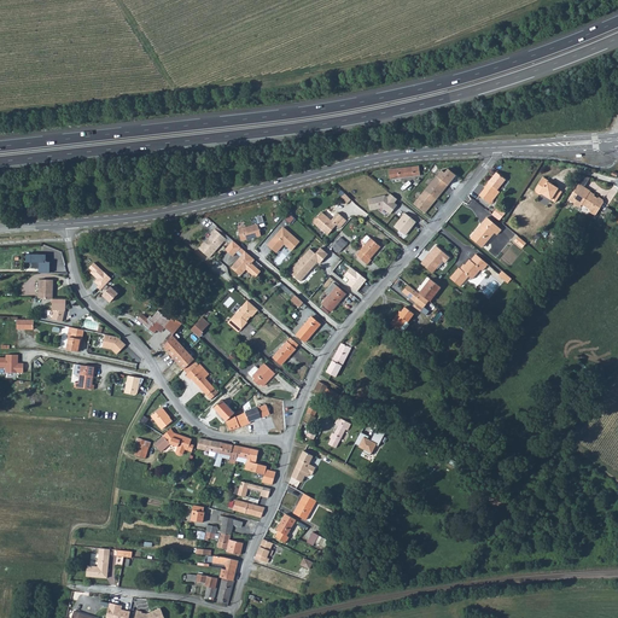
[(389,169),(390,179),(420,175),(419,165),(389,169)]
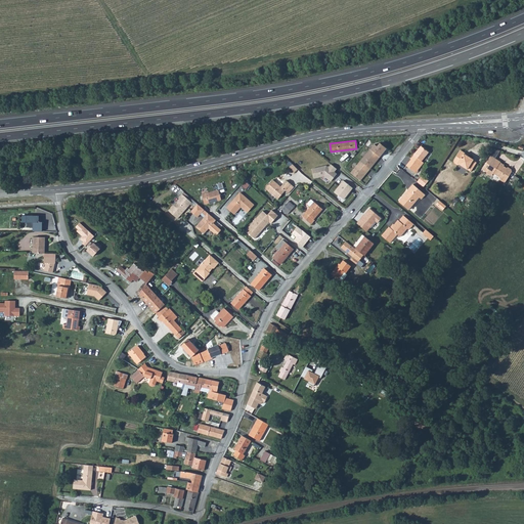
[(376,143),(372,149),(382,157),(389,147),(382,143),(380,146),(376,143)]
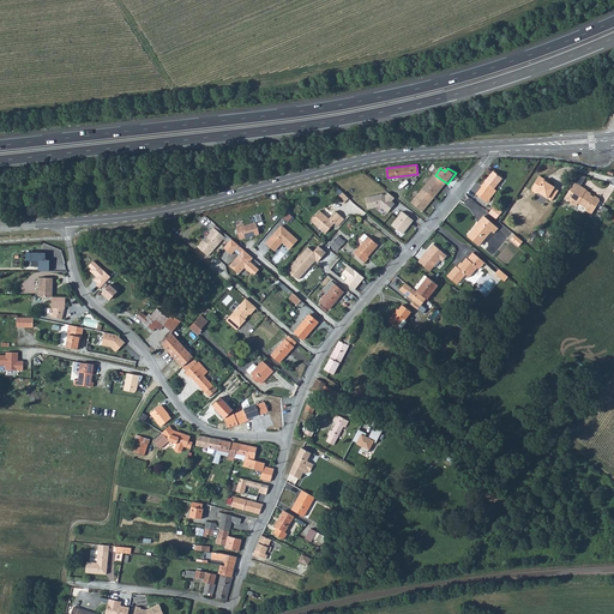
[(487,202),(493,194),(497,190),(494,188),(503,178),(493,170),(481,186),(482,186),(476,193),(487,202)]
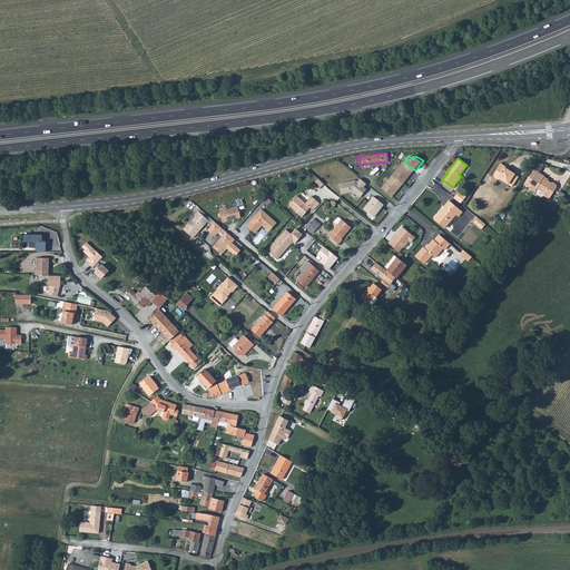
[(534,159),(532,167),(541,170),(543,163),(534,159)]
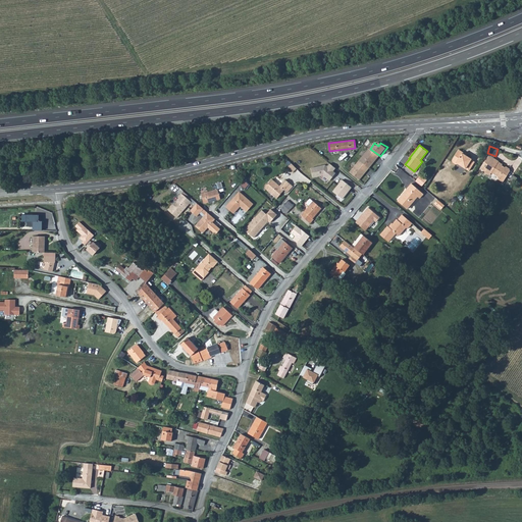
[(369,148),(360,160),(369,167),(378,156),(370,149),(369,148)]
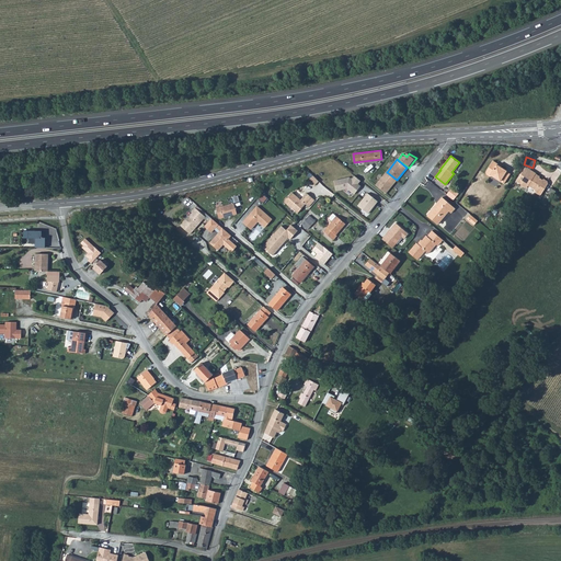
[(497,163),(493,161),(487,172),(487,174),(490,176),(492,175),(504,183),(506,180),(503,176),(506,171),(507,171),(501,167),(497,164),(497,163)]
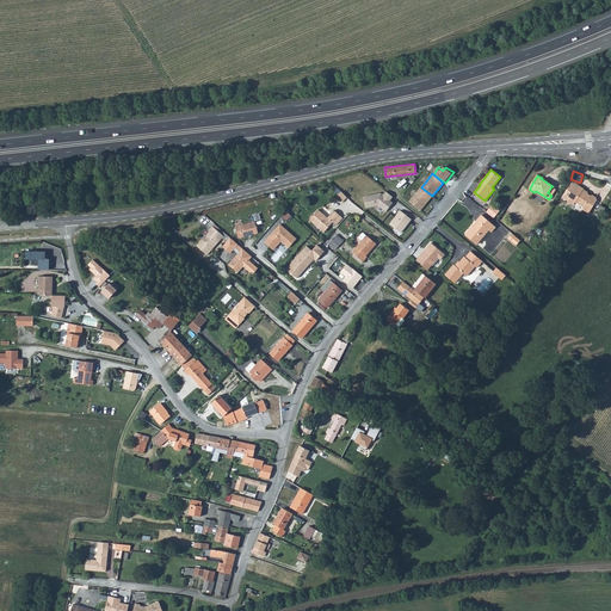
[(585,189),(574,181),(563,198),(574,204),(575,202),(585,207),(584,209),(590,213),(597,199),(597,197),(592,195),(592,196),(588,193),(584,190),(584,189),(585,189)]
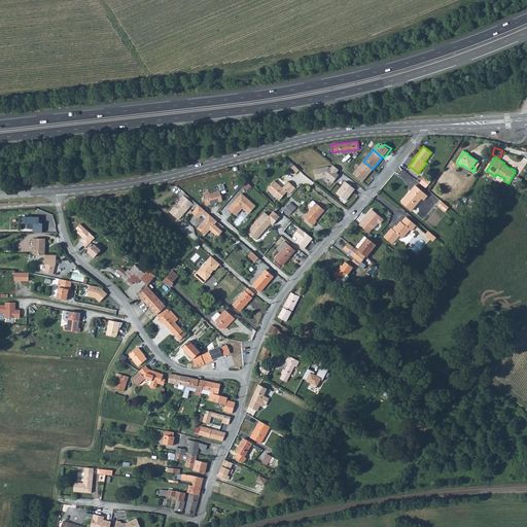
[(362,161),(352,173),(363,181),(373,169),(363,162),(362,161)]
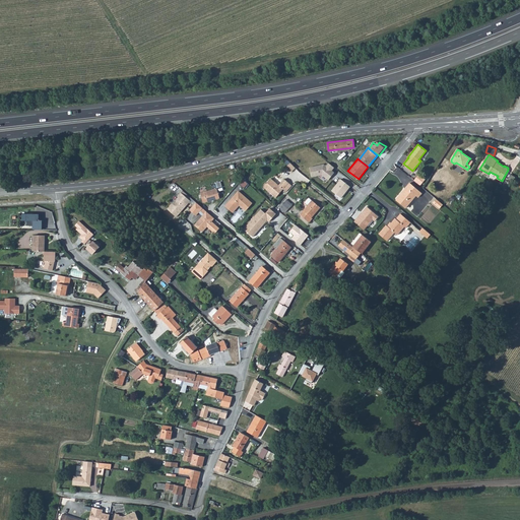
[(326,164),(311,168),(313,177),(323,175),(330,180),(335,173),(333,171),(336,167),(329,161),(327,165),(326,164)]
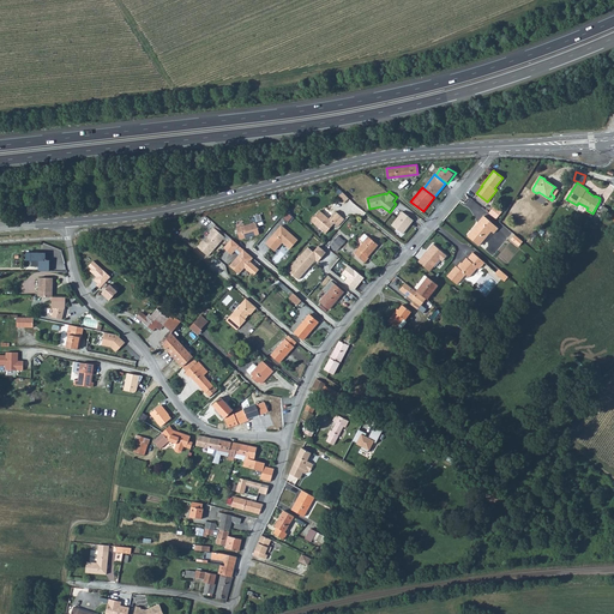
[(325,215),(318,209),(309,218),(325,232),(333,222),(339,215),(333,210),(327,217),(326,218),(325,217),(325,215)]
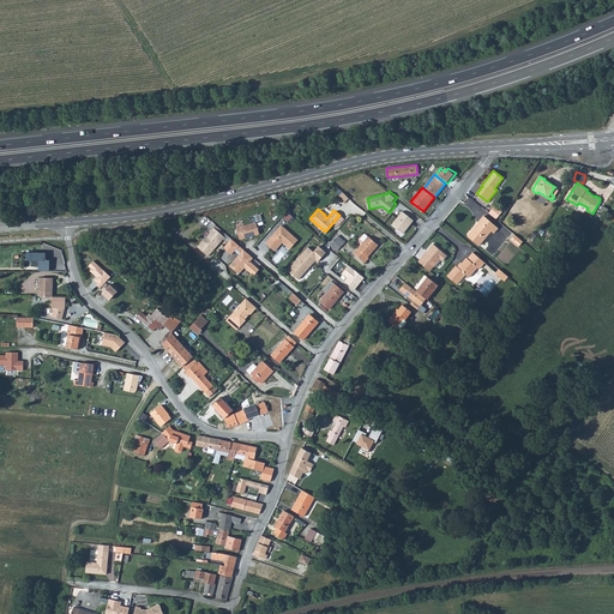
[(293,216),(287,210),(281,216),(288,222),(293,216)]
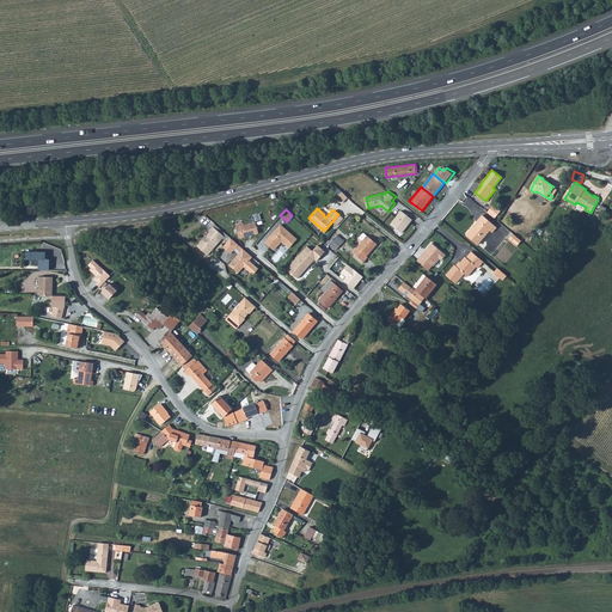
[(402,210),(392,225),(403,233),(414,219),(402,210)]
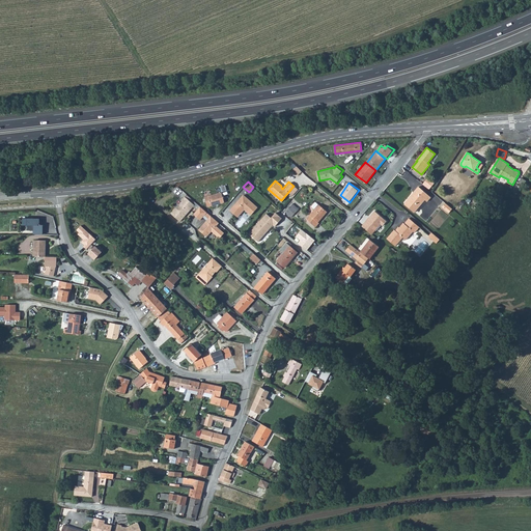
[(292,196),(298,189),(294,186),(288,192),(292,196)]
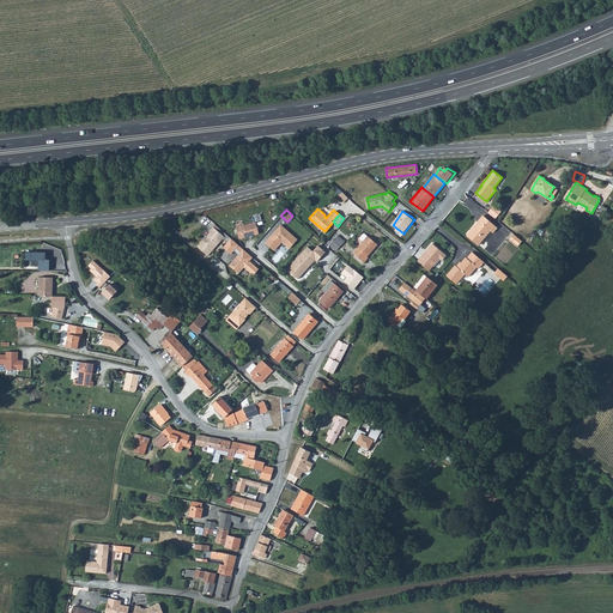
[(466,235),(478,246),(490,231),(492,232),(497,228),(483,214),(466,235)]
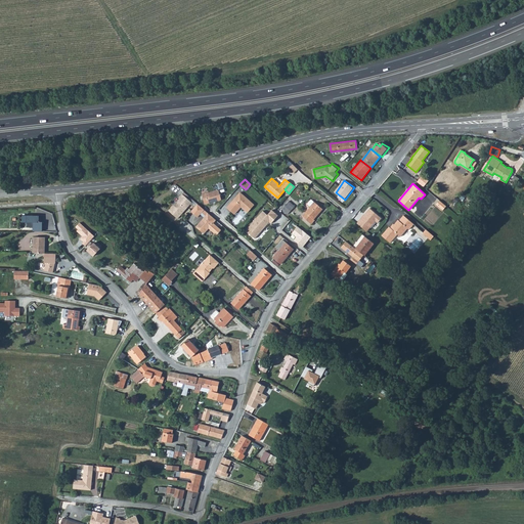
[(221,200),(218,189),(201,193),(204,204),(221,200)]
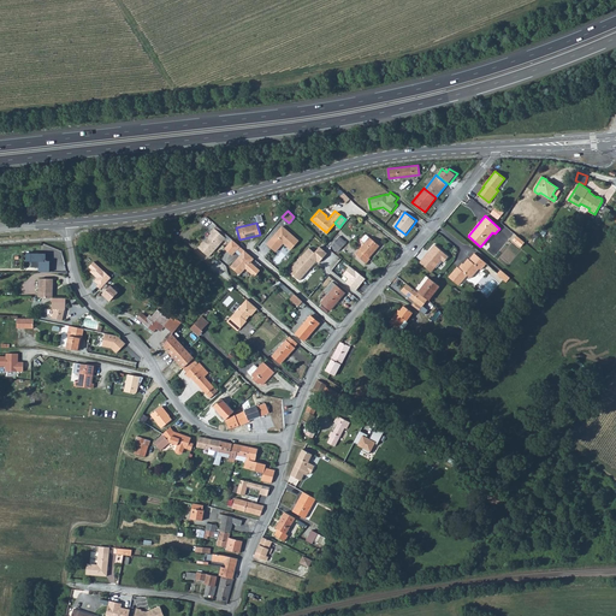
[(226,235),(215,224),(213,226),(225,237),(226,235)]
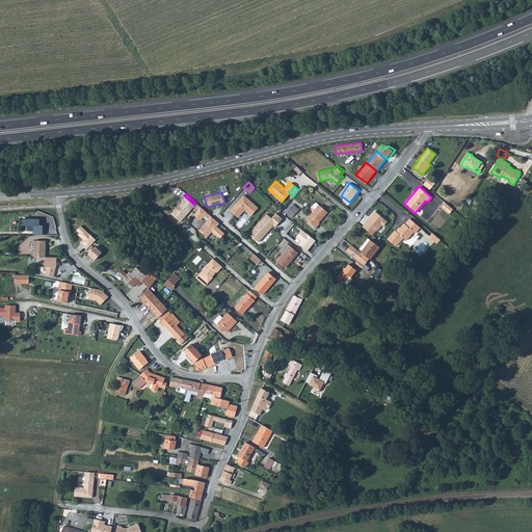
[(182,201),(170,213),(179,220),(194,205),(184,195),(181,200),(182,201)]
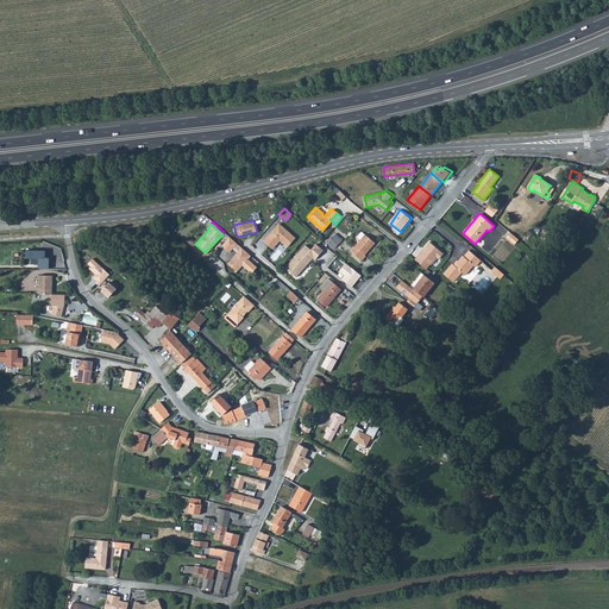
[(296,238),(280,224),(264,240),(270,245),(272,242),(276,245),(281,240),(288,246),(296,238)]
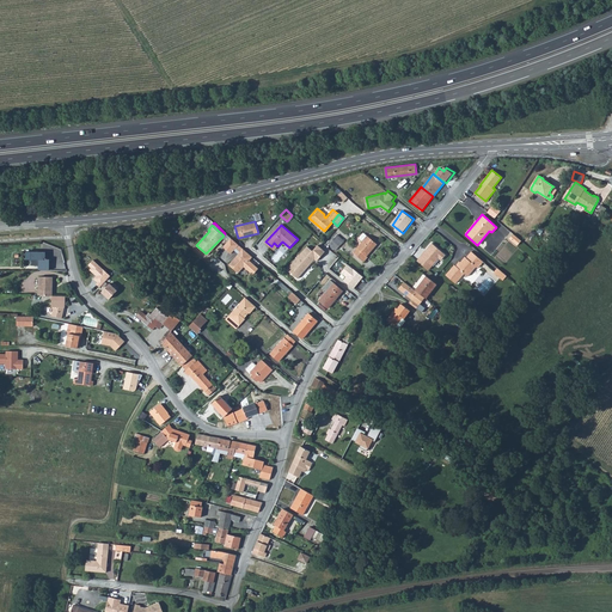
[(353,252),(363,262),(367,257),(367,256),(377,244),(363,232),(359,238),(362,240),(353,252)]
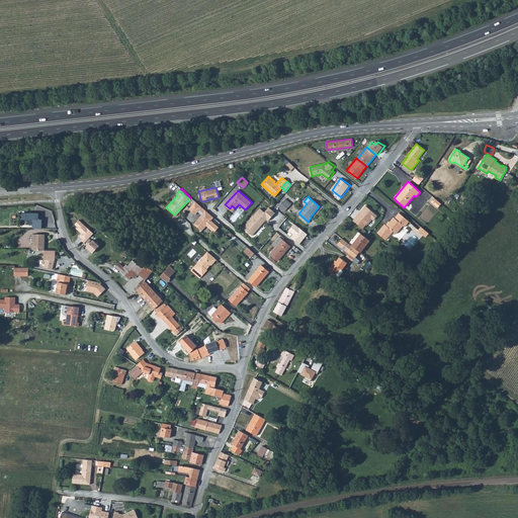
[(440,203),(434,197),(430,201),(437,207),(440,203)]
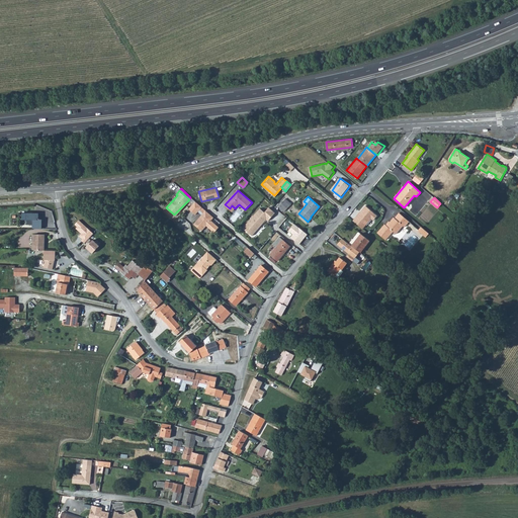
[(278,206),(284,211),(290,203),(285,198),(278,206)]
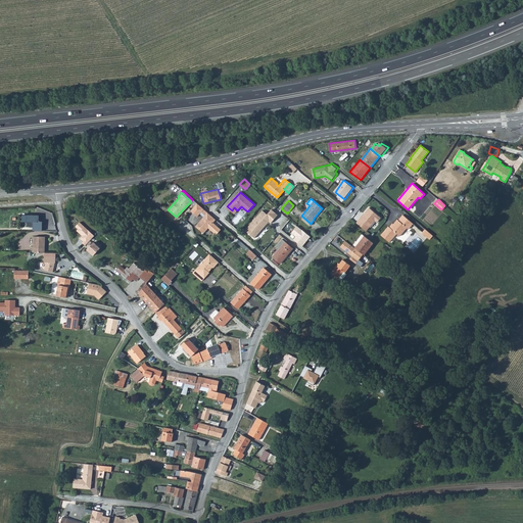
[(196,202),(190,210),(196,216),(203,208),(196,202)]
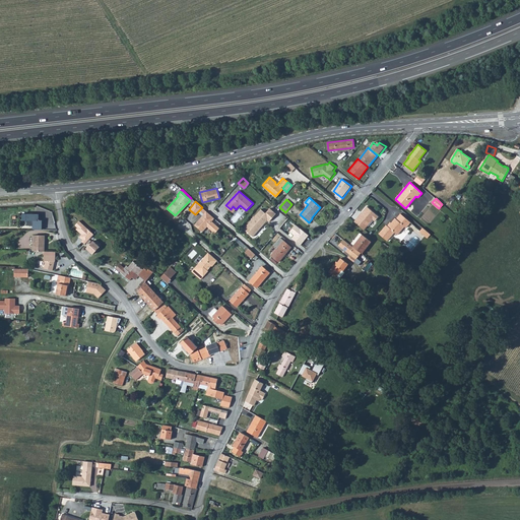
[(354,220),(364,229),(372,219),(375,221),(378,216),(367,206),(354,220)]
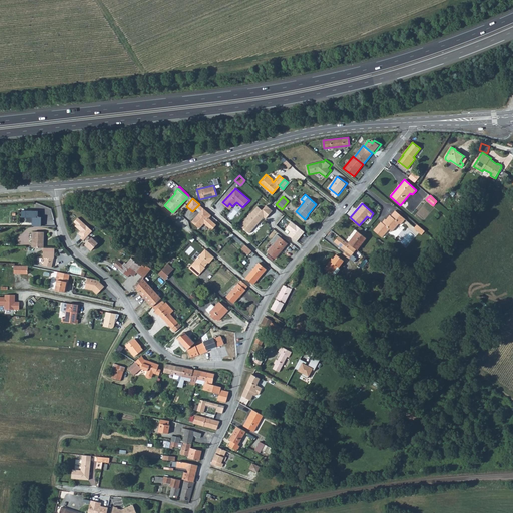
[(259,205),(242,225),(251,232),(265,216),(268,218),(274,210),(268,205),(264,209),(259,205)]
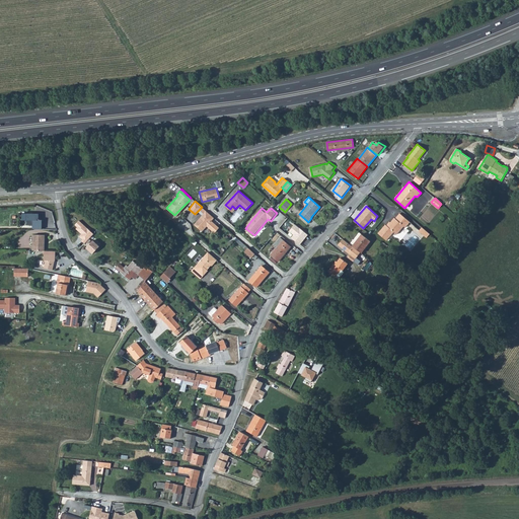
[(213,217),(205,210),(194,224),(202,231),(206,225),(214,232),(219,227),(211,220),(213,217)]
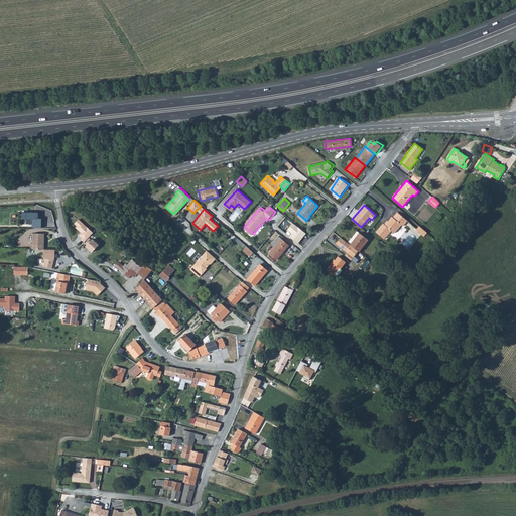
[(236,211),(231,217),(235,219),(240,214),(236,211)]
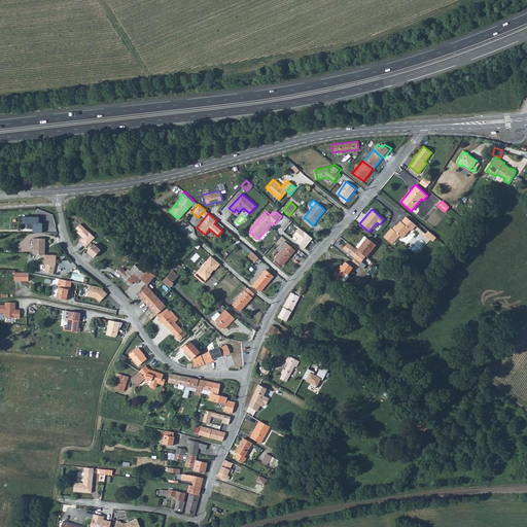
[(391,229),(391,227),(383,237),(392,244),(399,236),(402,238),(410,230),(411,231),(416,225),(406,216),(400,221),(401,222),(397,226),(396,225),(393,230),(391,229)]
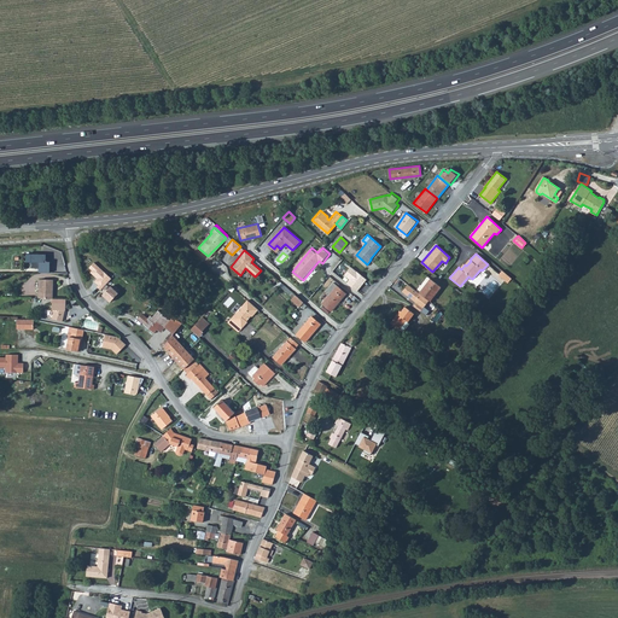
[(48,256),(29,255),(29,262),(35,263),(35,269),(42,269),(42,274),(52,274),(53,263),(48,263),(48,256)]
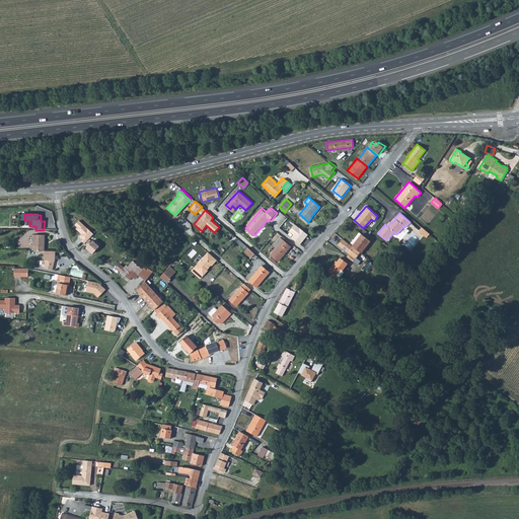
[(290,231),(295,235),(292,238),(301,245),(309,235),(296,224),(290,231)]
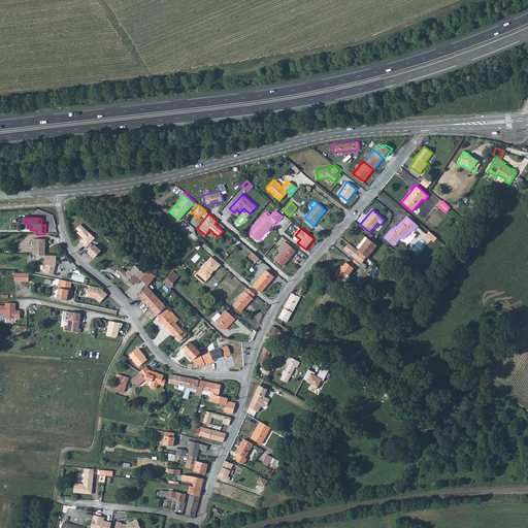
[(429,231),(426,234),(433,241),(437,237),(429,231)]
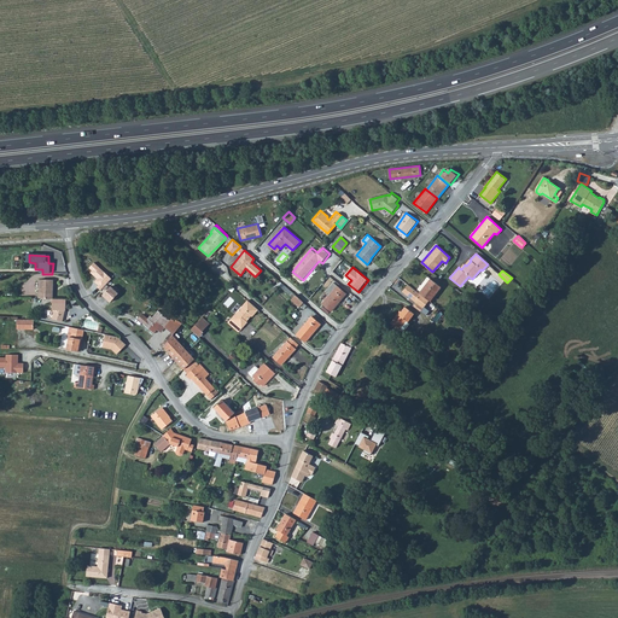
[(418,292),(427,299),(429,301),(439,285),(429,278),(418,292)]
